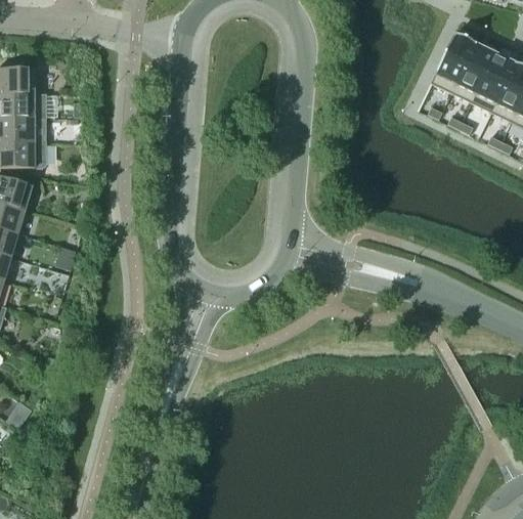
[(455,33),(431,83),(450,93),(475,43),(477,44),(477,43),(455,33)]
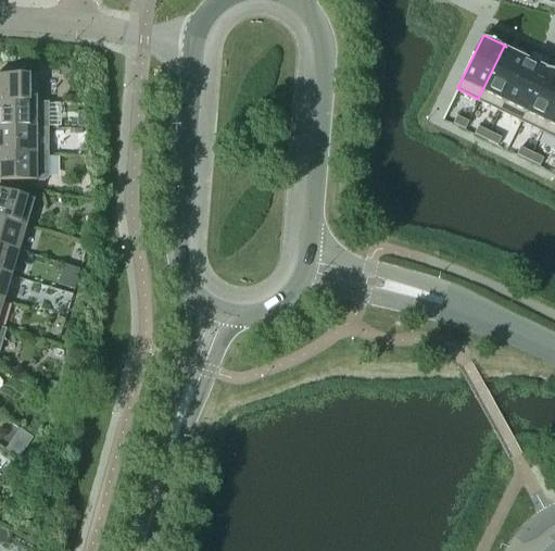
[(504,46),(478,99),(500,109),(526,57),(506,47),(504,46)]
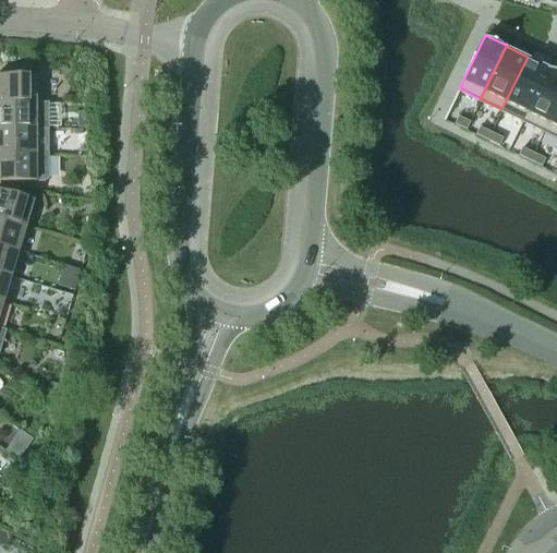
[(528,57),(501,109),(523,120),(548,67),(528,57)]
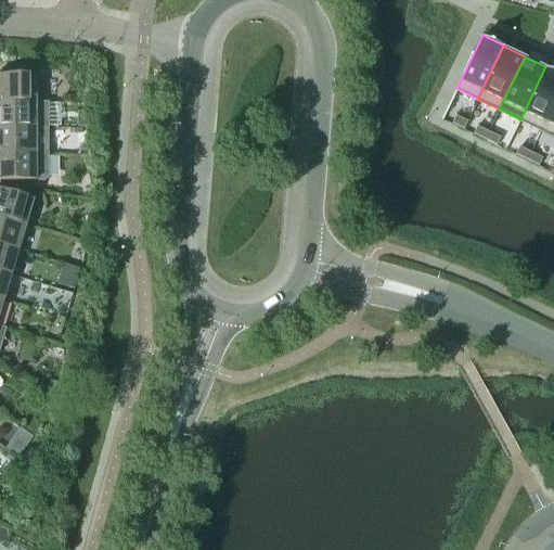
[(31,59),(25,59),(25,68),(38,69),(38,59),(31,59)]
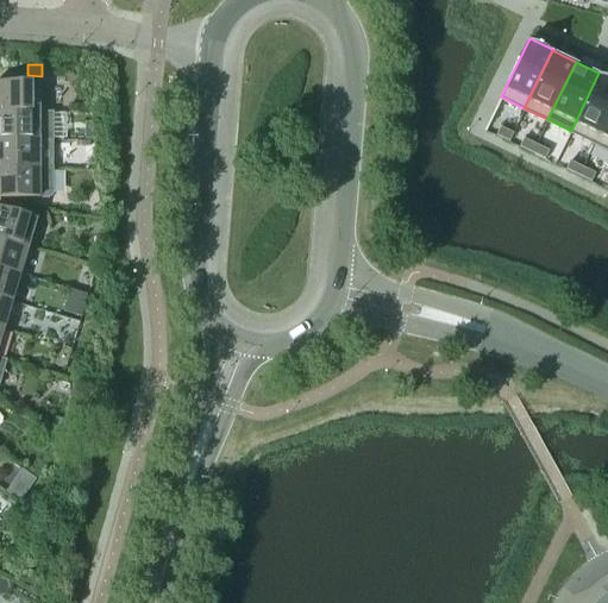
[(599,73),(571,131),(594,142),(607,112),(607,76),(599,71),(599,73)]
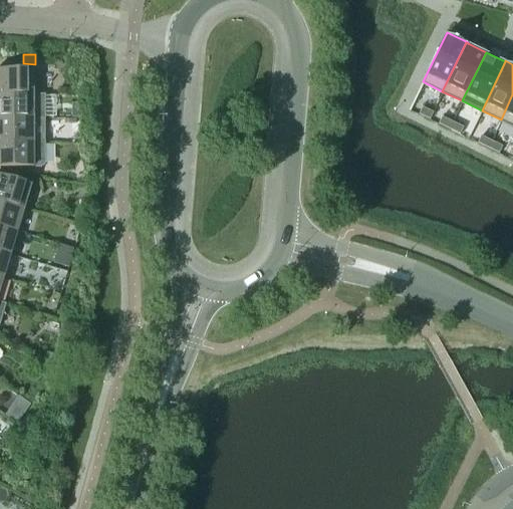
[(0,90),(33,91),(33,67),(0,67),(0,90)]
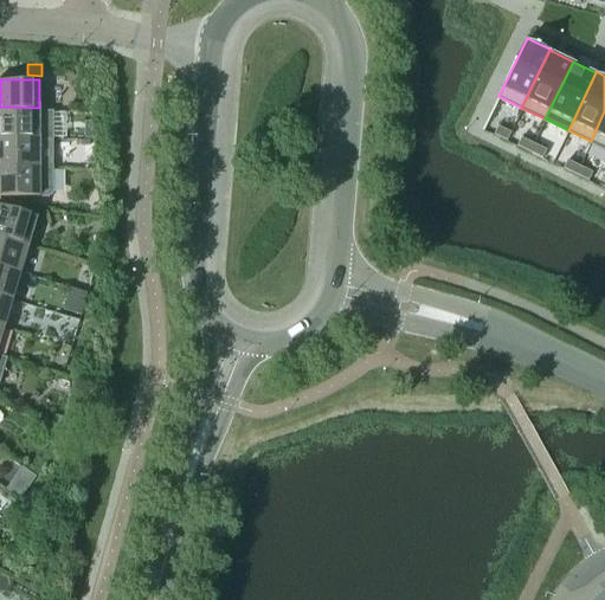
[(39,108),(0,107),(0,136),(53,136),(53,108),(39,108)]
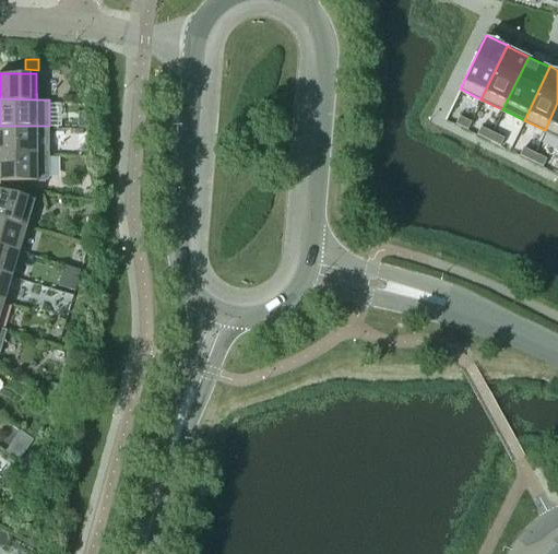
[(557,103),(545,130),(557,136),(557,103)]
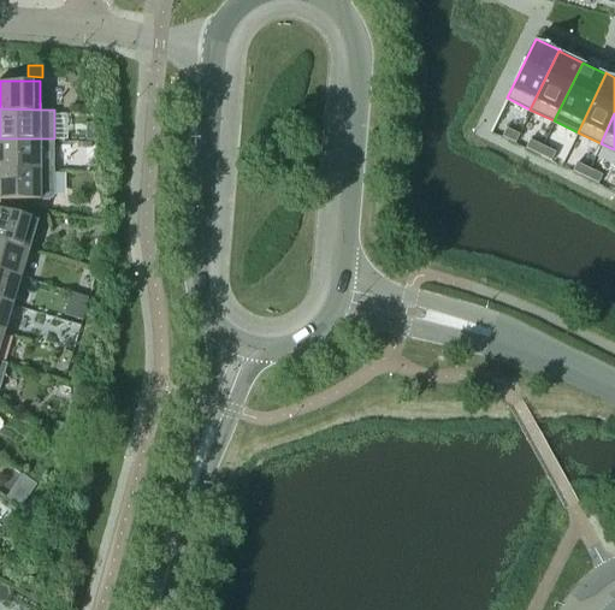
[(507,125),(502,134),(516,140),(520,131),(507,125)]
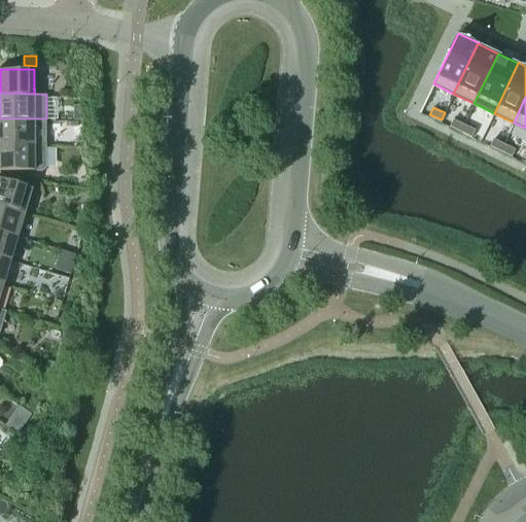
[(453,112),(450,120),(460,126),(464,118),(453,112)]
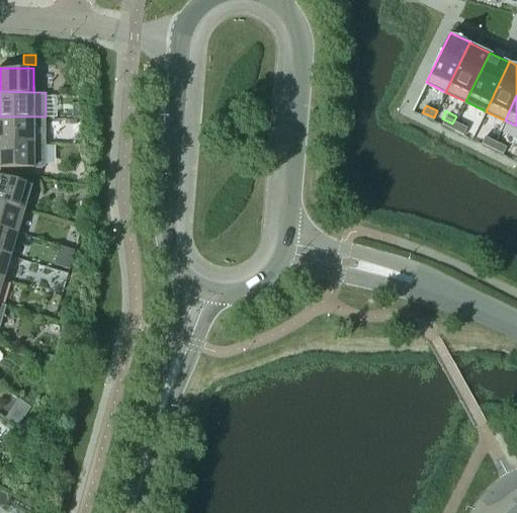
[(0,141),(33,142),(46,142),(46,116),(0,116),(0,141)]
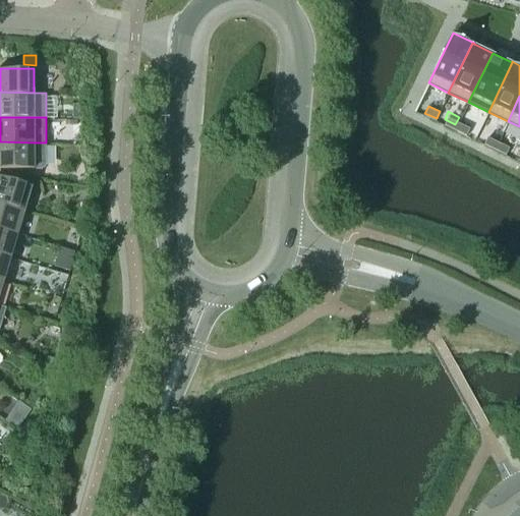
[(459,117),(455,124),(466,129),(470,122),(459,117)]
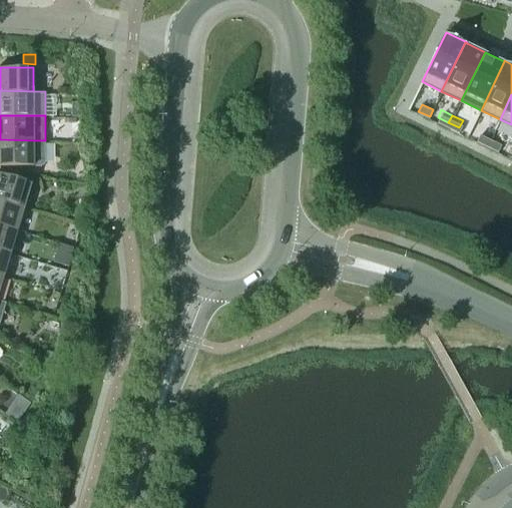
[(480,128),(476,136),(487,141),(491,134),(480,128)]
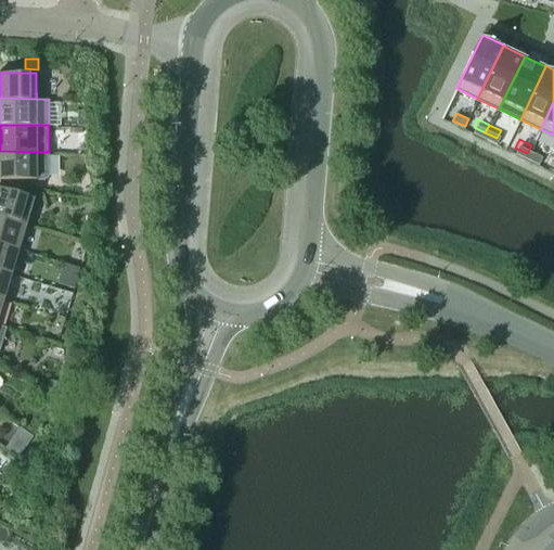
[(531,145),(527,153),(539,158),(543,151),(531,145)]
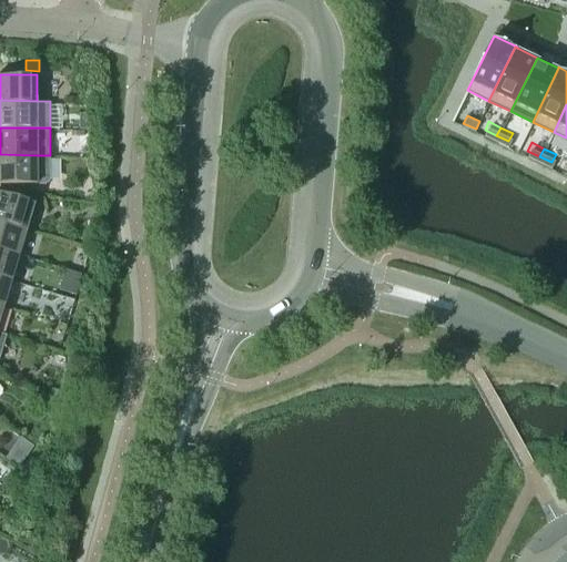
[(50,177),(50,155),(37,155),(0,154),(0,183),(44,183),(50,177)]
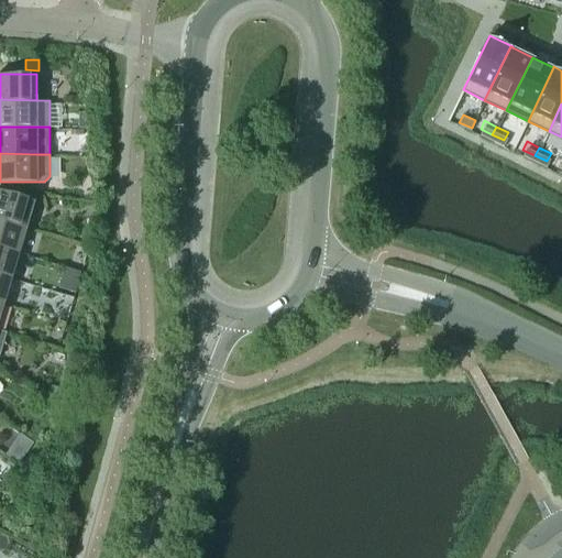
[(0,217),(26,226),(34,199),(0,189),(0,217)]
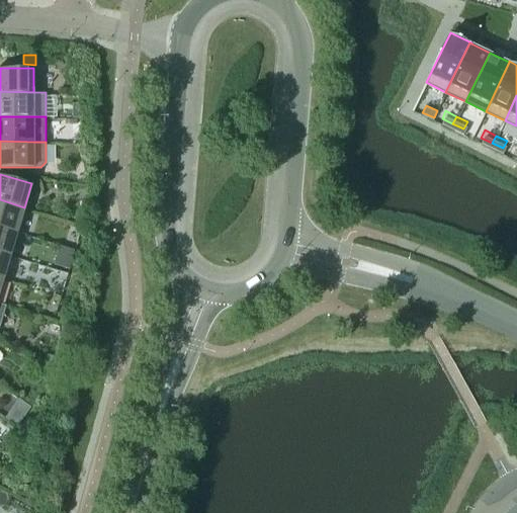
[(0,225),(17,230),(24,207),(0,199),(0,225)]
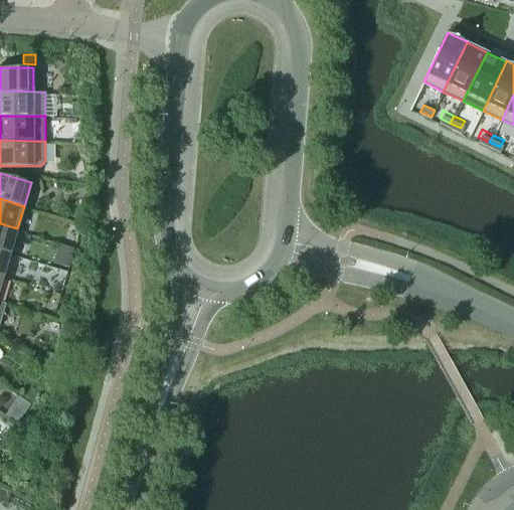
[(0,249),(10,252),(17,228),(0,223),(0,249)]
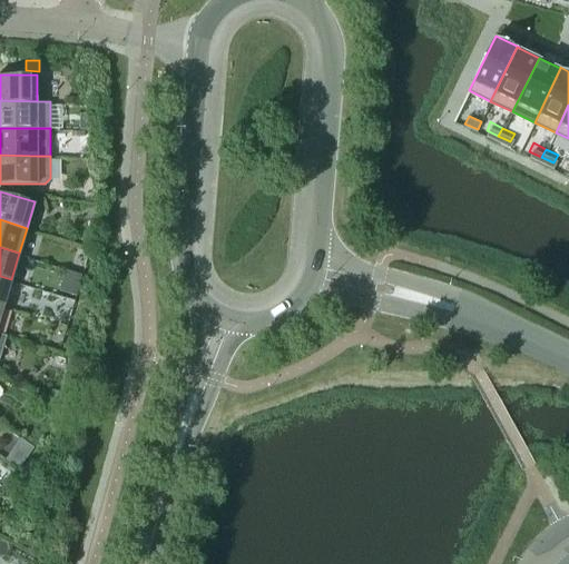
[(0,304),(3,305),(11,279),(0,276),(0,304)]
